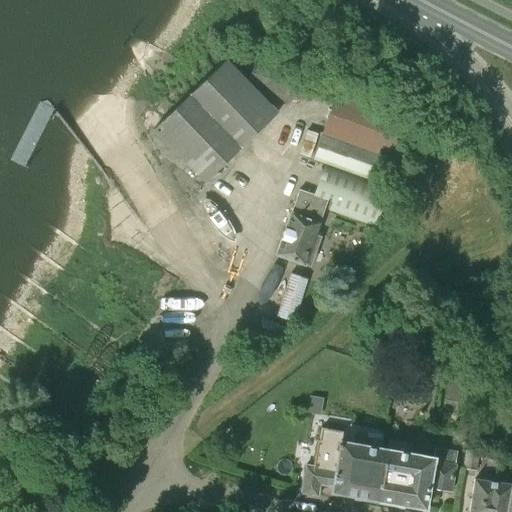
[(264,97),(249,81),(226,58),(152,130),(204,183),(278,112),(264,97)]
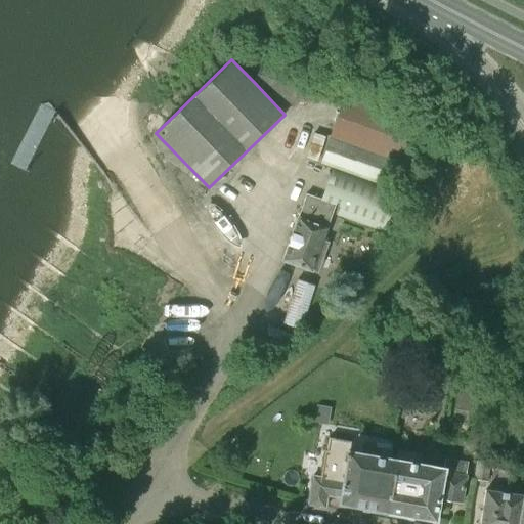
[(255,83),(270,99),(295,111),(299,100),(307,103),(314,84),(262,64),(255,83)]
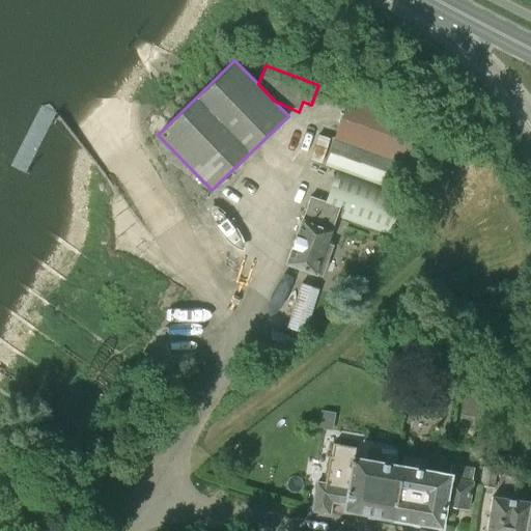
[(407,165),(420,124),(347,98),(333,138),(407,165)]
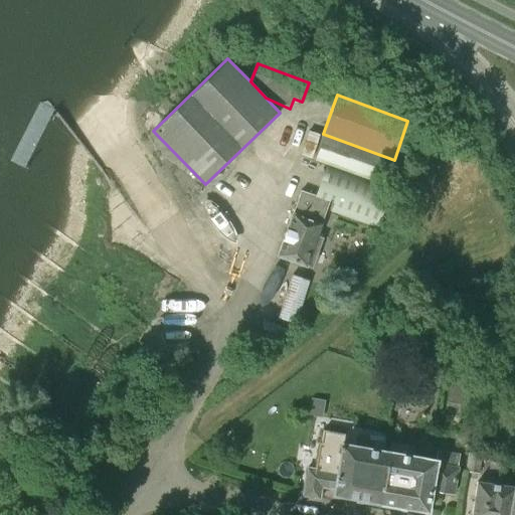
[(308,129),(304,147),(314,150),(318,132),(308,129)]
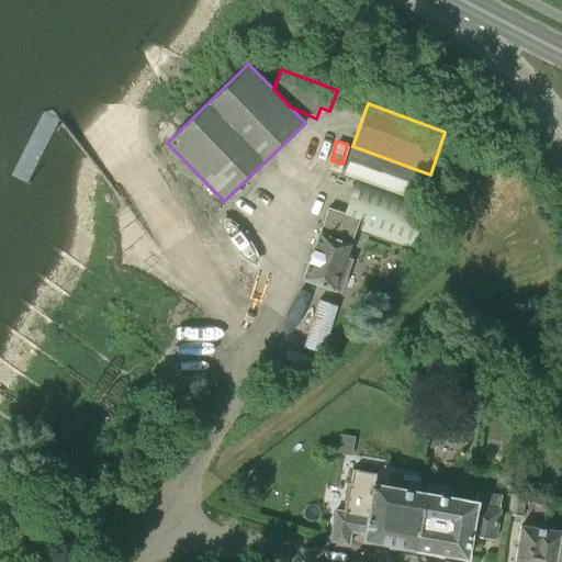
[(429,175),(352,147),(343,176),(419,203),(429,175)]
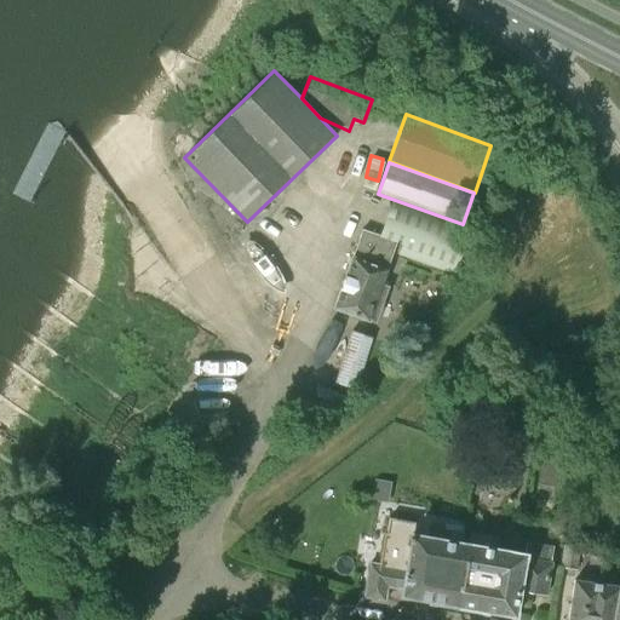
[(380,285),(396,241),(362,229),(333,309),(375,323),(388,287),(380,285)]
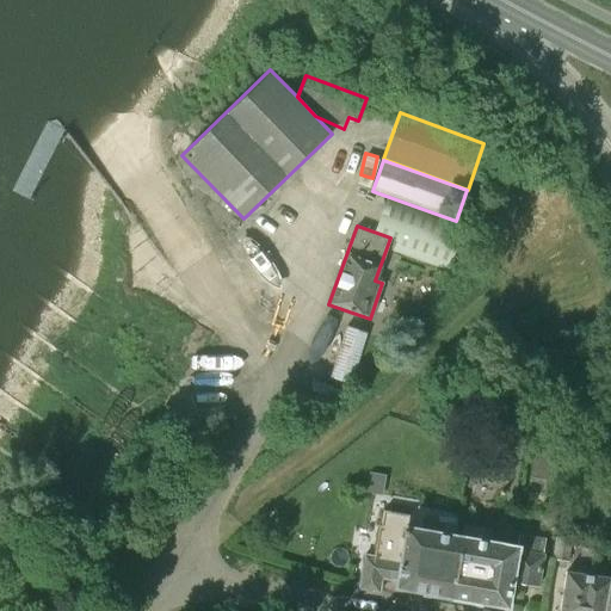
[(351,384),(366,333),(346,326),(329,377),(351,384)]
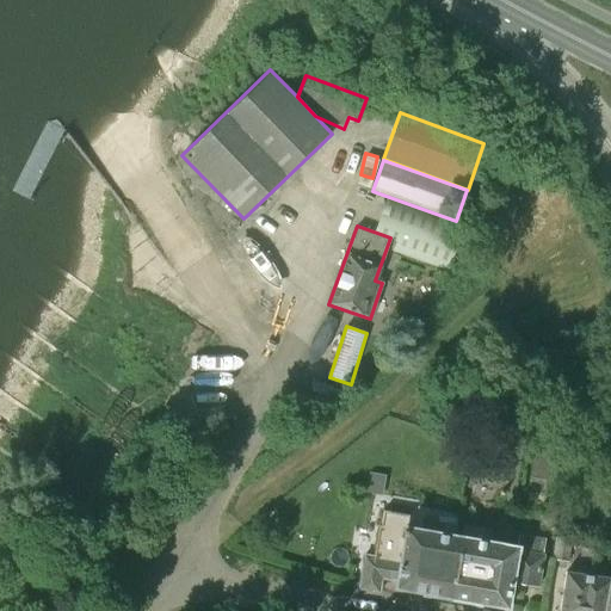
[(555,483),(559,456),(536,452),(532,480),(555,483)]
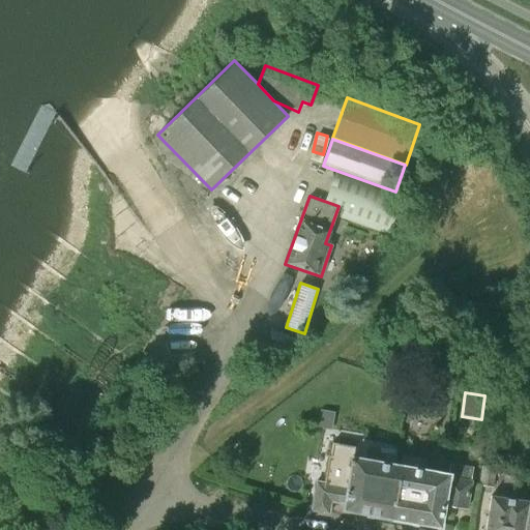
[(331,431),(334,413),(320,411),(318,429),(331,431)]
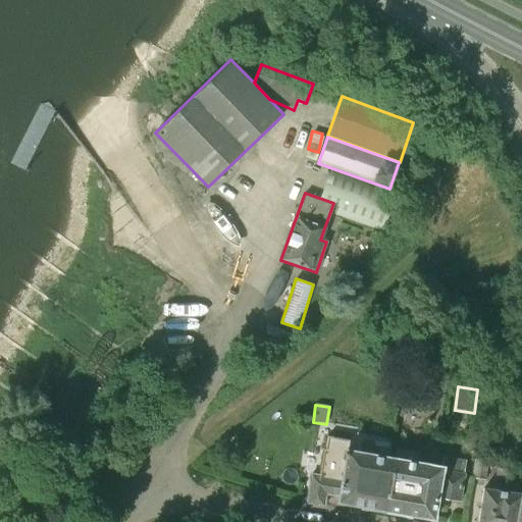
[(393,512),(400,459),(347,451),(349,440),(327,436),(325,450),(323,449),(319,475),(311,474),(306,503),(323,506),(325,493),(338,497),(337,503),(393,512)]
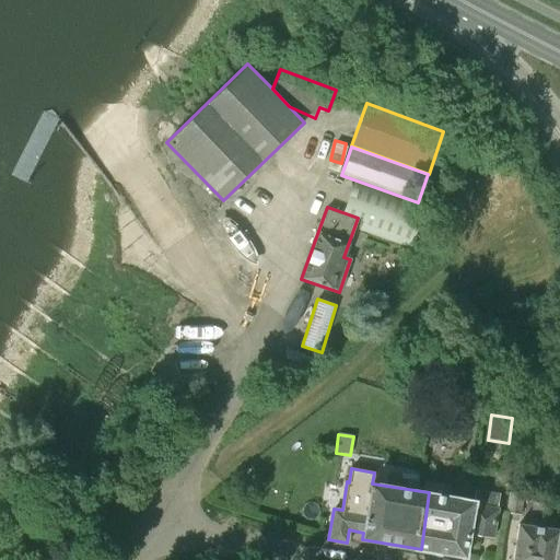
[(474,501),(468,537),(474,538),(475,534),(492,537),(497,509),(496,509),(498,494),(477,491),(475,501),(474,501)]
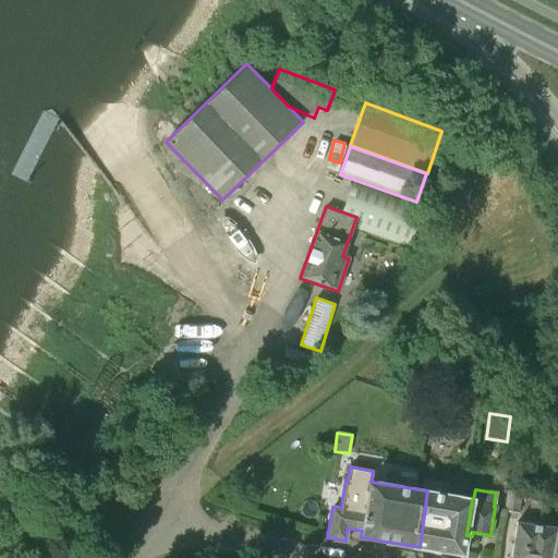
[(472,499),(427,490),(420,547),(463,555),(466,535),(472,499)]
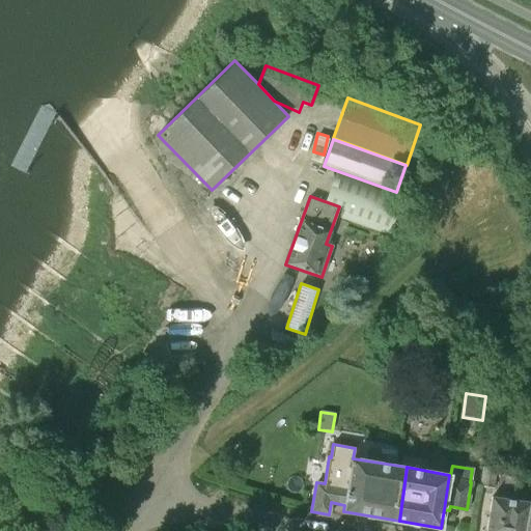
[(483,467),(481,485),(496,487),(499,469),(483,467)]
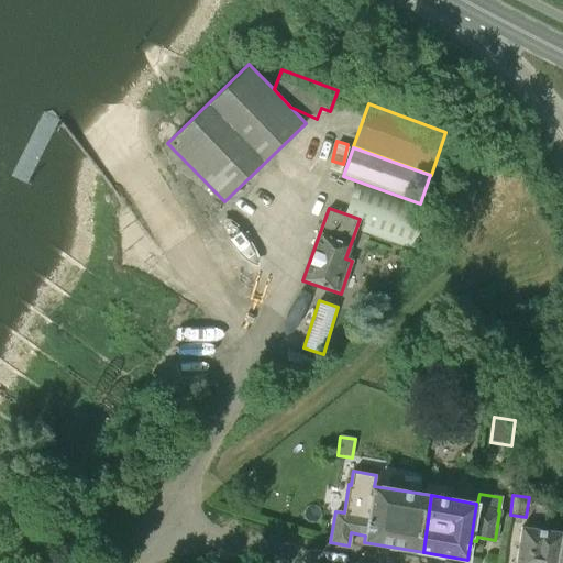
[(556,562),(562,532),(562,533),(521,527),(515,562),(556,562)]
